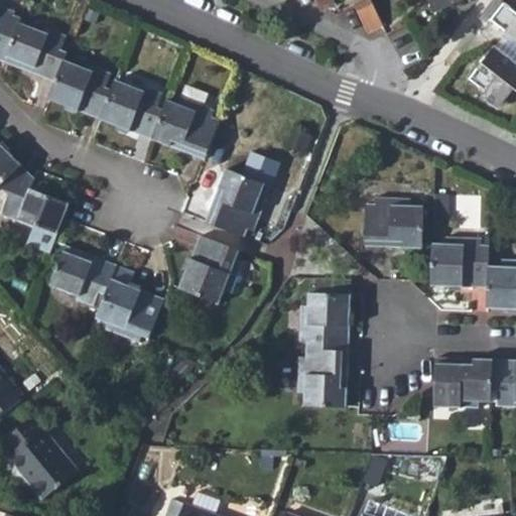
[(333,4),(330,0),(312,0),(318,11),(333,4)]
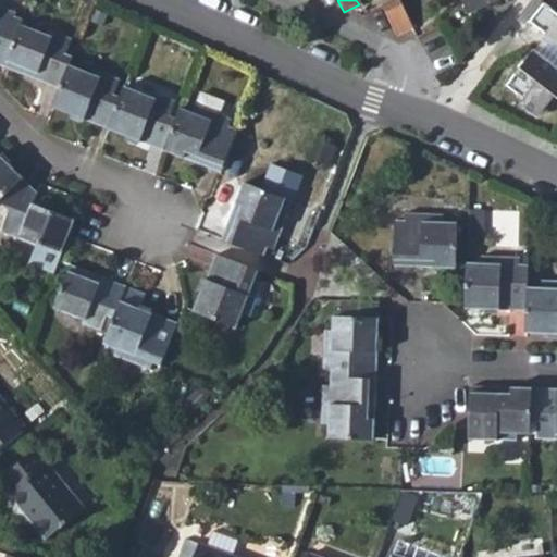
[(411,28),(398,0),(394,0),(380,7),(394,37),(411,28)]
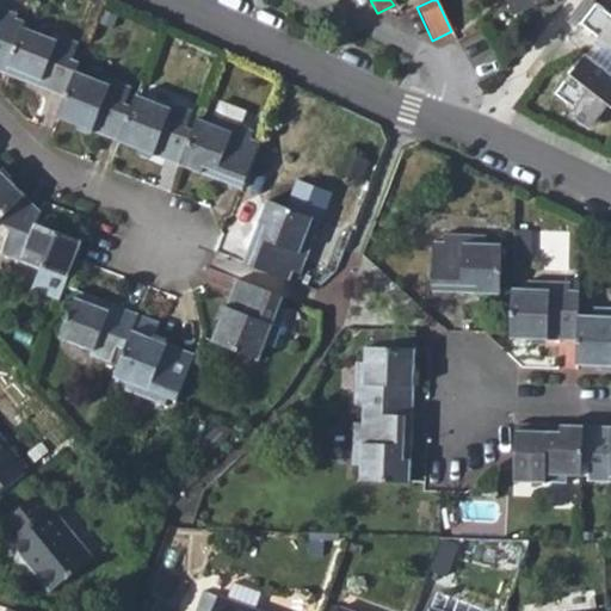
[(547,0),(513,0),(519,13),(547,0)]
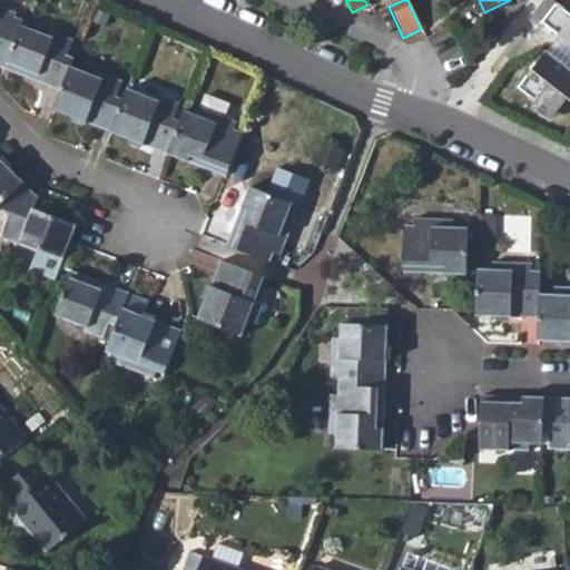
[(543,26),(552,30),(569,45),(569,56),(563,65),(546,52),(519,89),(553,116),(568,99),(569,100),(569,16),(552,3),(541,17),(538,21),(543,26)]
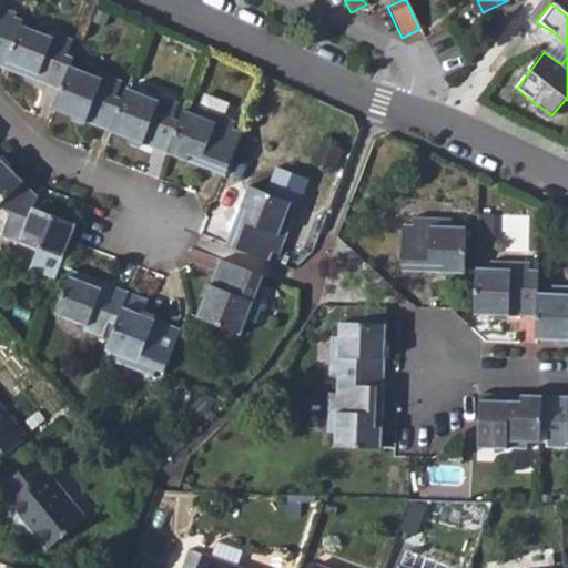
[(0,68),(3,70),(20,27),(22,22),(13,18),(14,14),(0,9),(0,68)]
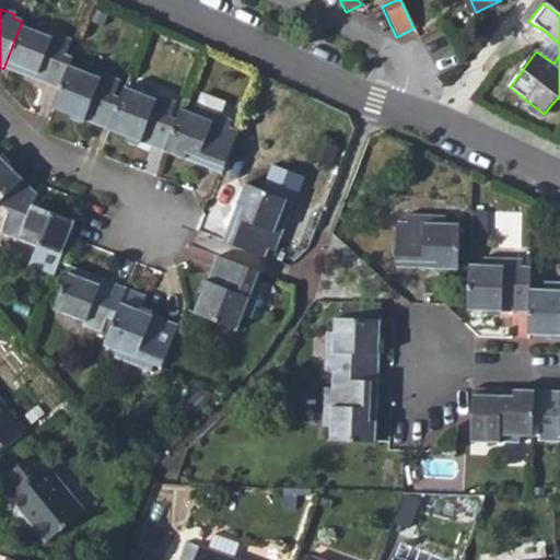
[(50,38),(20,26),(3,69),(59,91),(69,67),(72,58),(66,55),(71,41),(53,34),(50,38)]
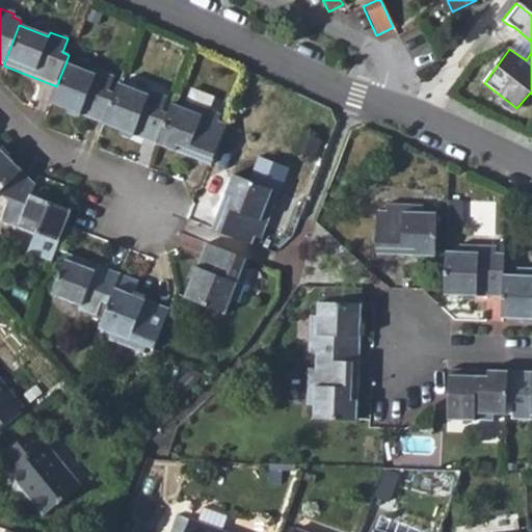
[(50,104),(104,125),(115,95),(109,92),(113,80),(113,77),(95,71),(94,73),(65,63),(56,86),(50,104)]
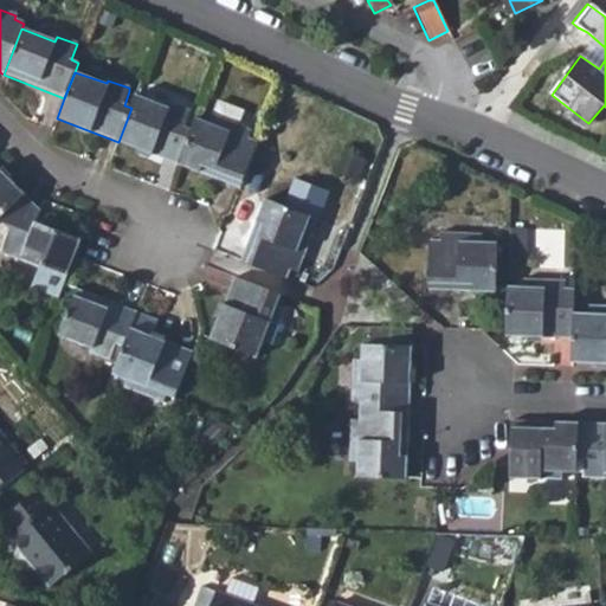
[(169,109),(135,97),(131,108),(118,142),(179,166),(191,131),(185,128),(191,111),(169,105),(169,109)]
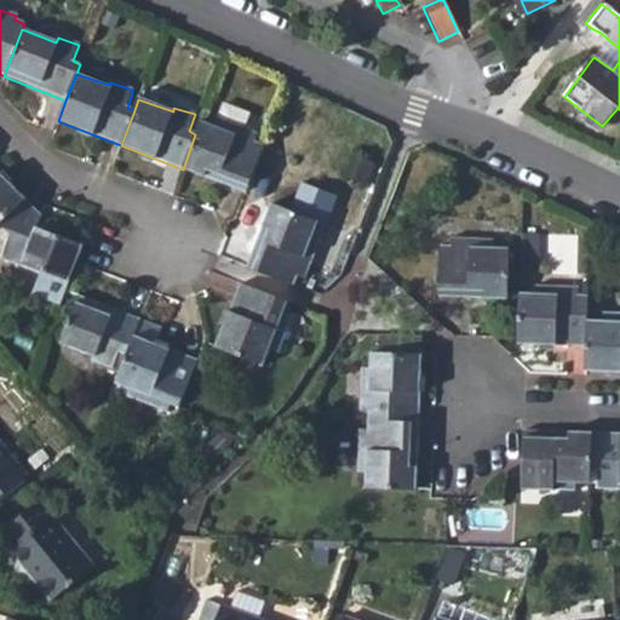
[(214,127),(200,122),(195,135),(183,170),(245,194),(263,145),(254,142),(257,135),(242,128),(247,114),(222,105),(214,127)]
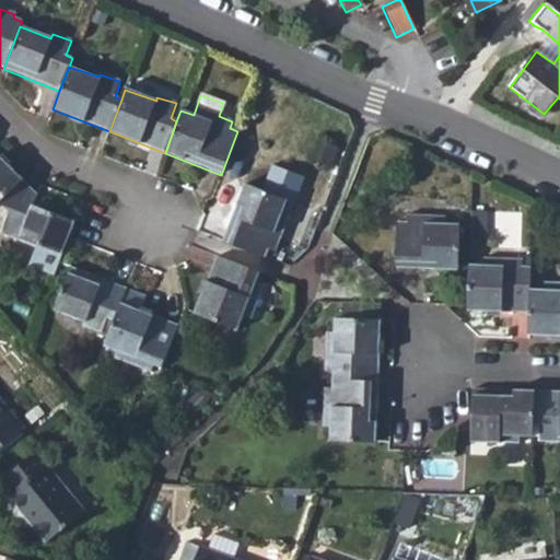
[(0,201),(22,181),(0,156),(0,201)]
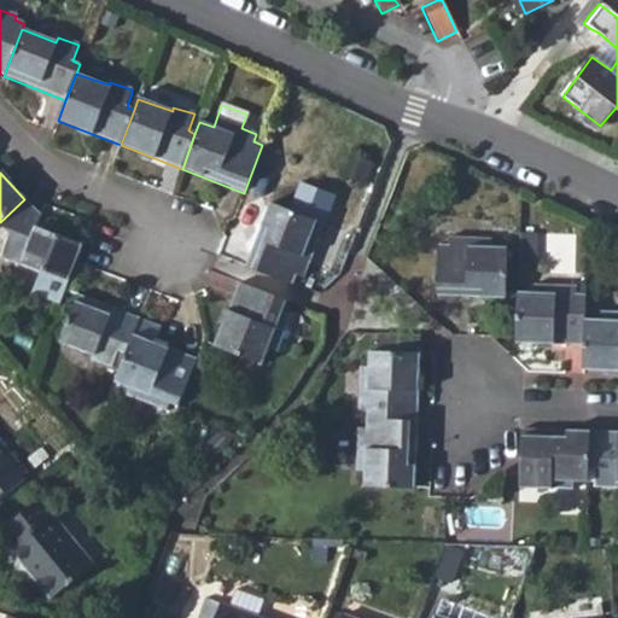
[(38,227),(41,215),(24,199),(0,222),(0,225),(10,235),(1,260),(40,274),(41,269),(70,281),(77,262),(83,246),(38,227)]
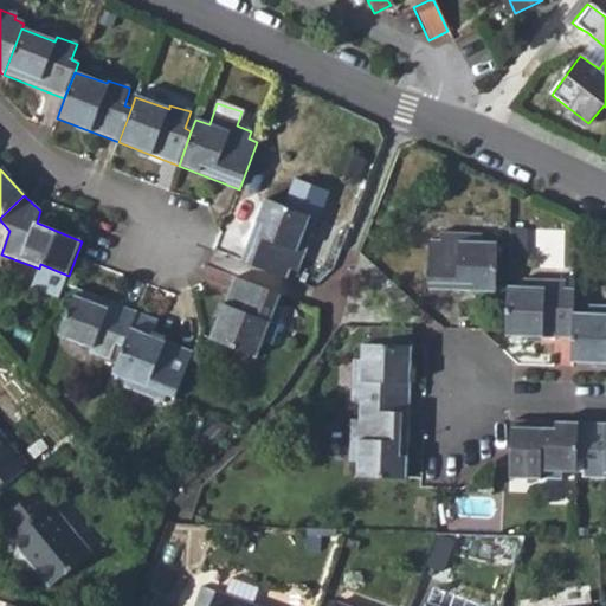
[(265,200),(242,262),(287,279),(290,271),(298,275),(313,236),(305,232),(311,218),(265,200)]
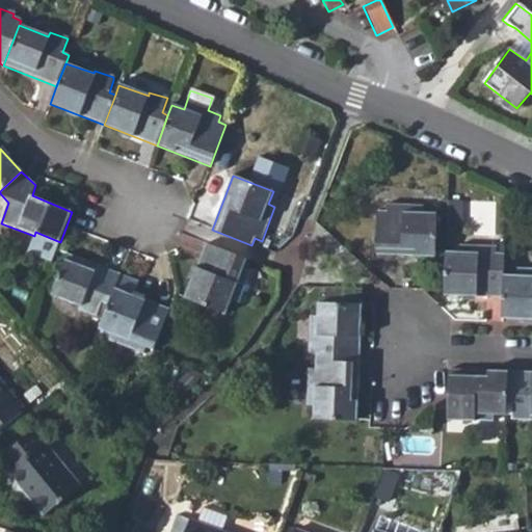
[(378,211),(377,256),(434,258),(436,213),(423,212),(423,206),(387,205),(387,211),(378,211)]
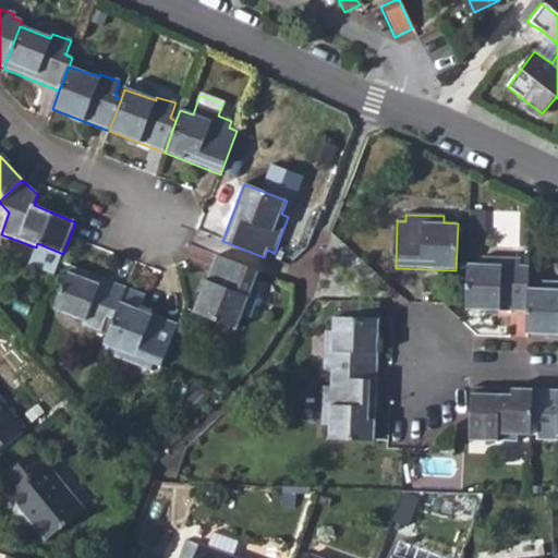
[(255,279),(258,271),(217,255),(194,313),(237,329),(242,315),(250,318),(263,283),(255,279)]
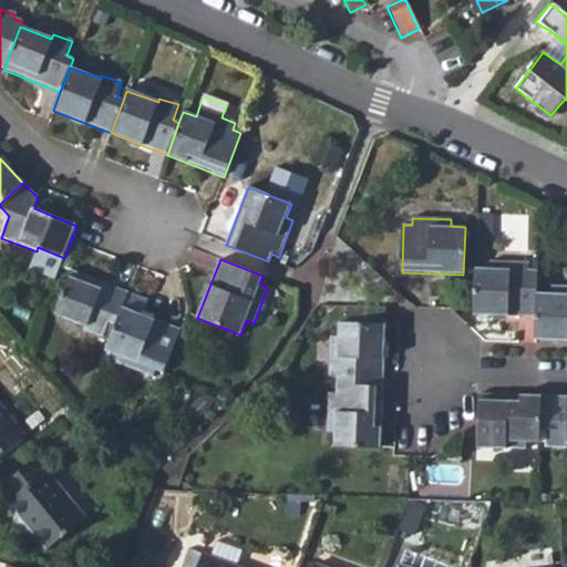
[(473,315),(535,317),(536,294),(537,270),(526,270),(527,263),(491,261),(490,268),(475,269),(473,315)]
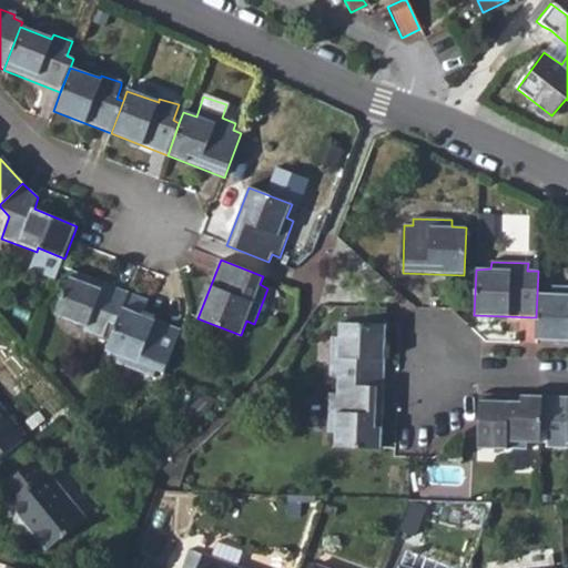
[(110,324),(115,326),(128,293),(72,272),(56,315),(87,328),(85,332),(103,338),(110,324)]
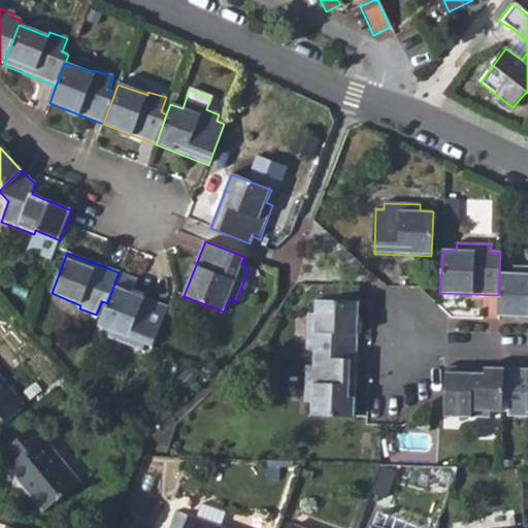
[(512,272),(499,273),(498,295),(497,316),(527,317),(527,266),(512,266),(512,272)]
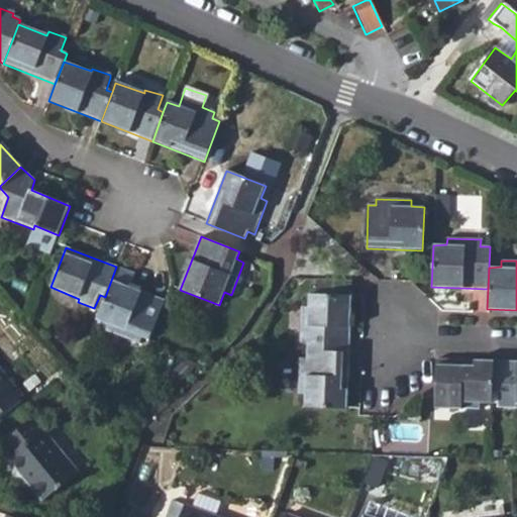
[(142,337),(149,339),(165,301),(129,286),(134,275),(116,267),(105,297),(96,320),(107,325),(105,331),(139,344),(142,337)]
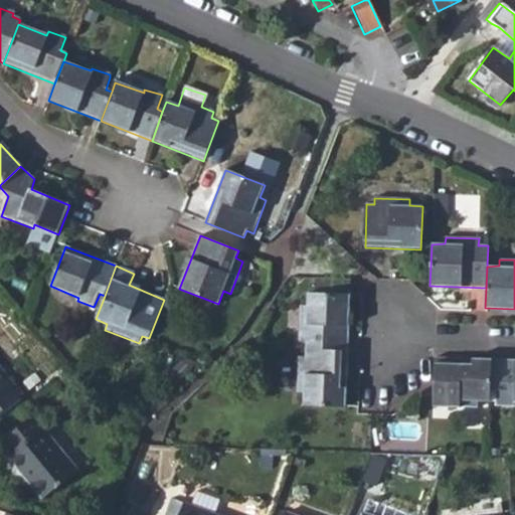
[(348,352),(350,294),(350,279),(316,279),(315,294),(308,295),(308,306),(301,307),(299,341),(306,341),(306,349),(348,352)]
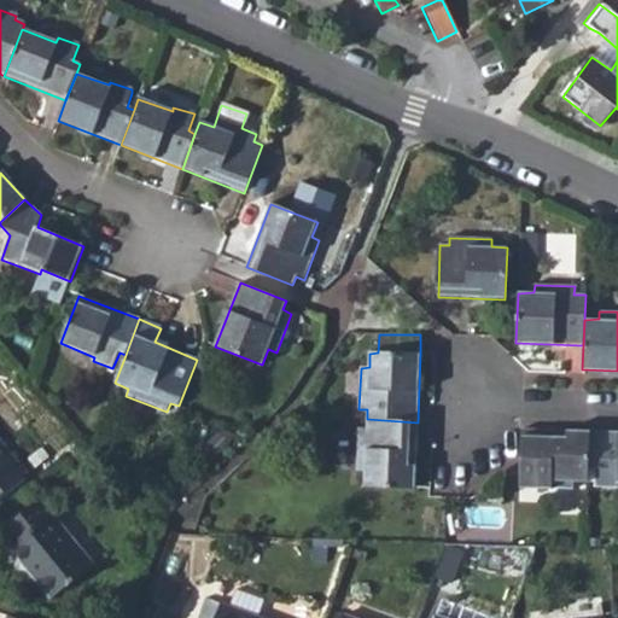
[(415,489),(418,423),(367,419),(366,429),(356,430),(356,471),(362,472),(365,487),(415,489)]
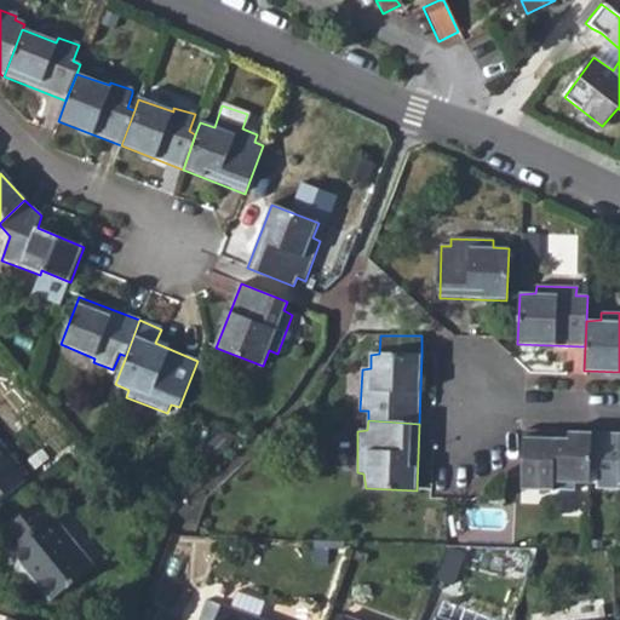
[(575,483),(590,483),(591,471),(592,432),(523,431),(522,474),(523,483),(532,482),(532,489),(574,492),(575,483)]
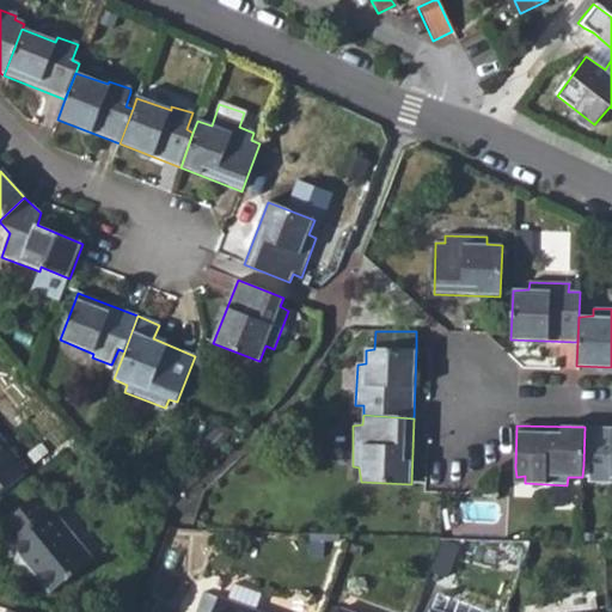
[(611,428),(585,427),(583,465),(591,465),(591,483),(611,484),(611,428)]
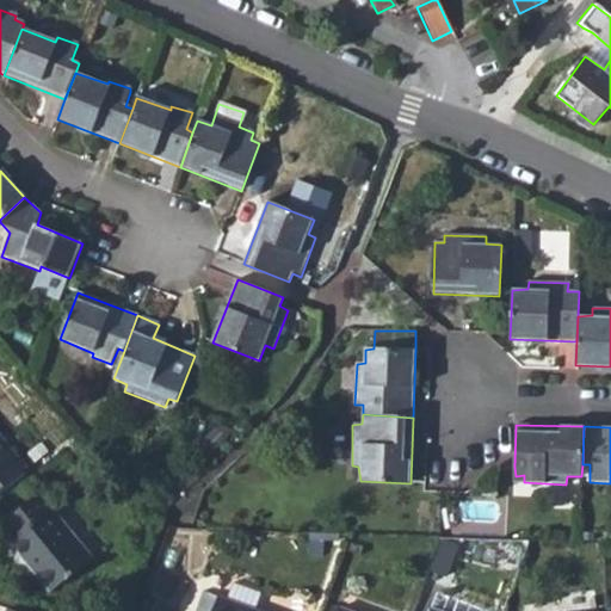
[(0,437),(0,491),(26,470),(0,437)]
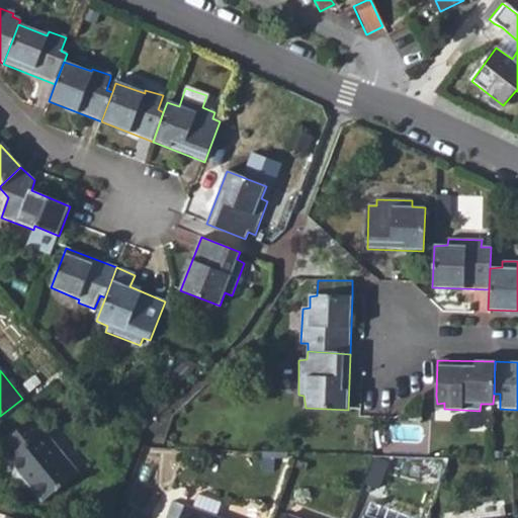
[(32,419),(1,445),(10,457),(7,459),(44,503),(78,475),(32,419)]
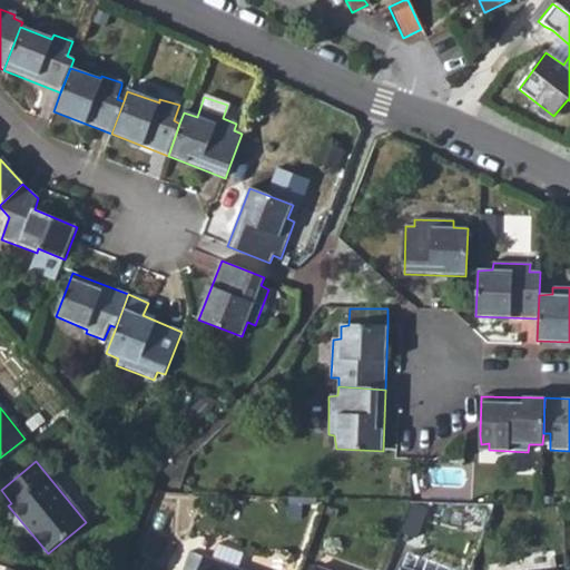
[(198,569),(239,569),(204,557),(198,569)]
